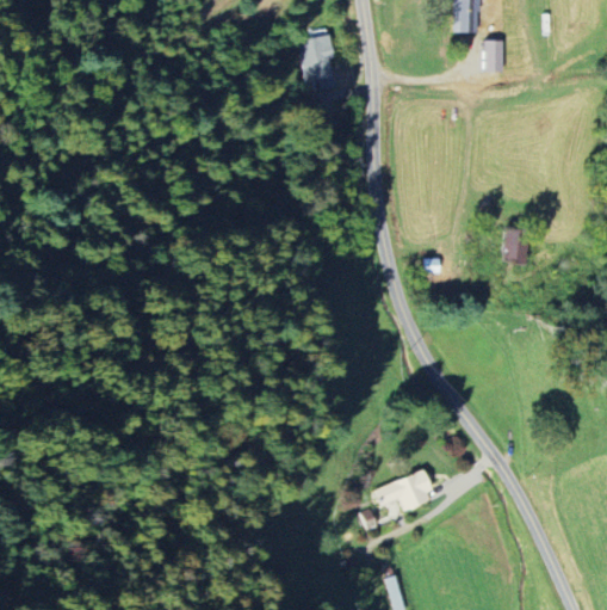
[(465,0),(466,10),(482,10),(481,0),(465,0)]
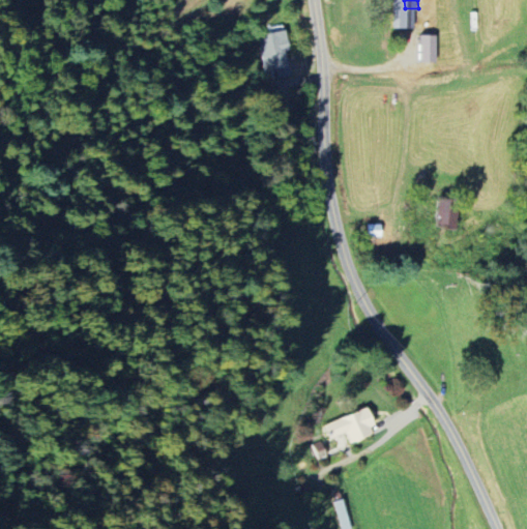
[(286,51),(290,50),(286,29),(260,35),(268,70),(279,68),(281,77),(291,75),(286,51)]
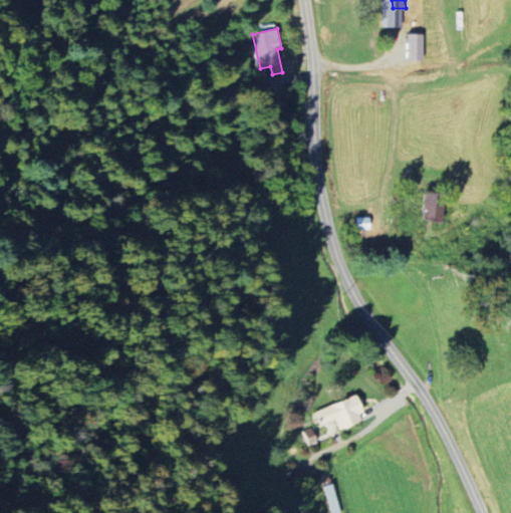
[(425,33),(409,33),(409,59),(424,60),(425,33)]
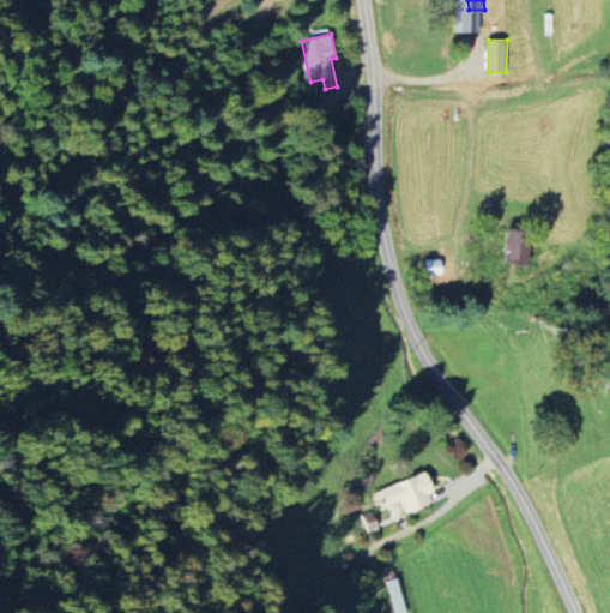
[(530,236),(505,235),(505,264),(529,265),(530,236)]
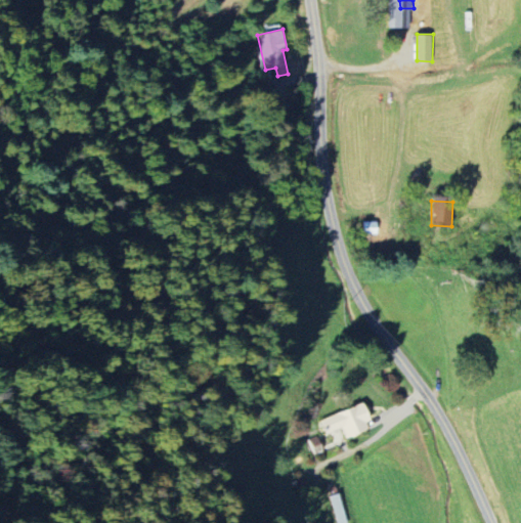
[(362,233),(378,233),(378,221),(362,221),(362,233)]
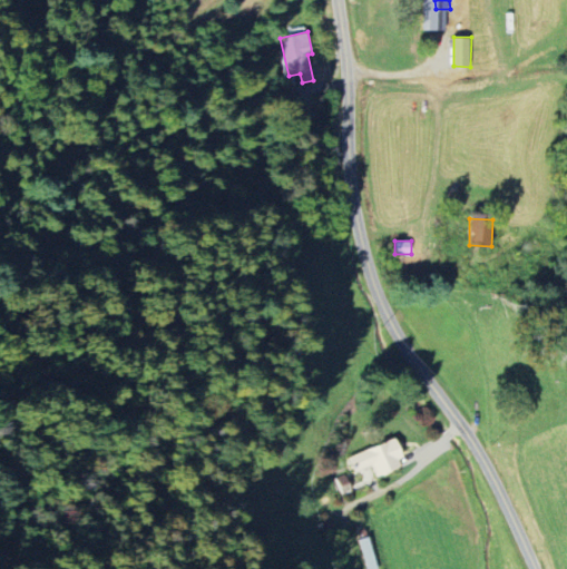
[(374,466),(377,476),(404,467),(396,440),(351,454),(357,471),(374,466)]
